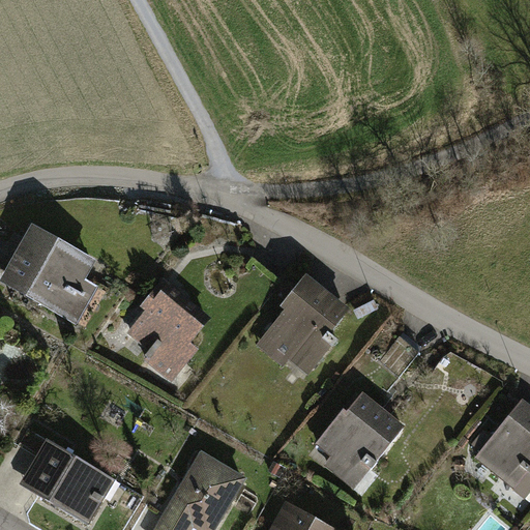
[(93,257),(29,222),(0,274),(0,278),(76,320),(95,284),(83,276),(93,257)]
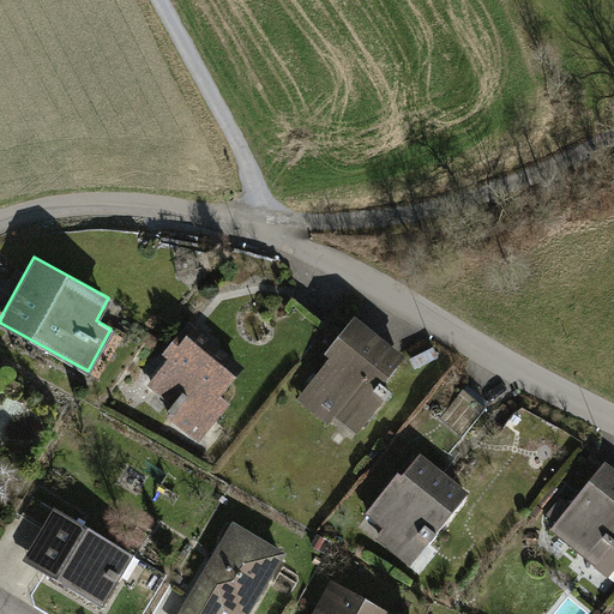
[(326,355),(292,401),(323,425),(331,415),(353,432),(386,389),(378,383),(401,353),(350,313),(321,350),(326,355)]
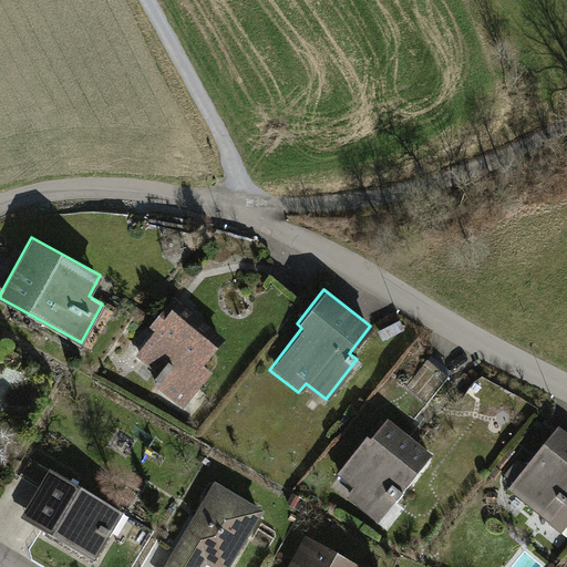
[(223,336),(174,300),(162,317),(157,313),(148,326),(154,330),(134,358),(155,373),(147,384),(181,408),(207,370),(200,366),(223,336)]
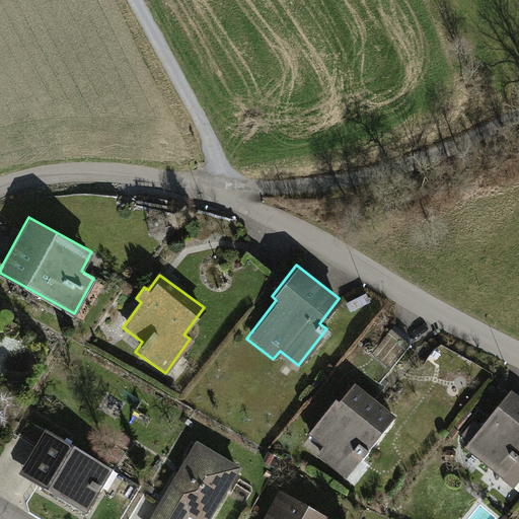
[(391,416),(350,384),(340,398),(336,395),(305,436),(318,445),(312,453),(352,483),(366,463),(359,458),(391,416)]
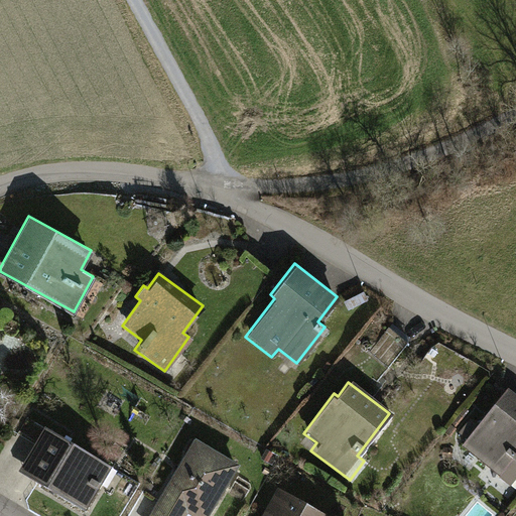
[(515,394),(508,388),(461,444),(508,484),(515,474),(515,394)]
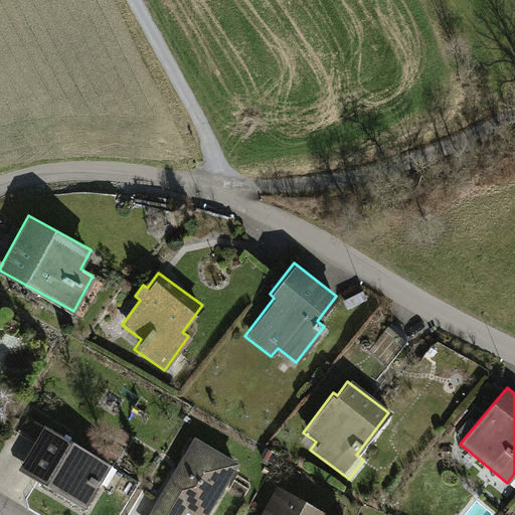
[(110,466),(42,425),(16,469),(83,509),(110,466)]
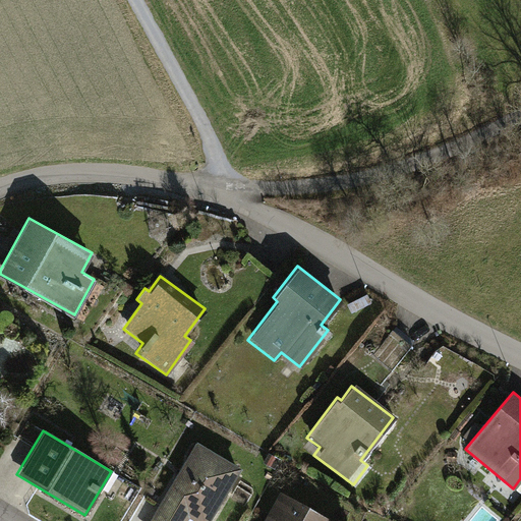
[(209,520),(239,468),(193,442),(148,520),(184,520),(187,517),(193,520),(209,520)]
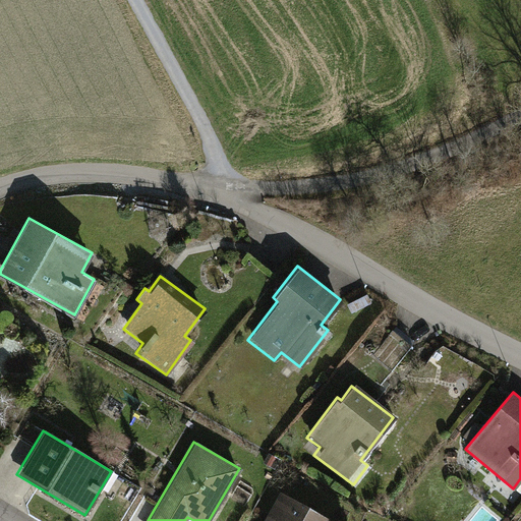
[(259,520),(332,520),(276,491),(259,520)]
